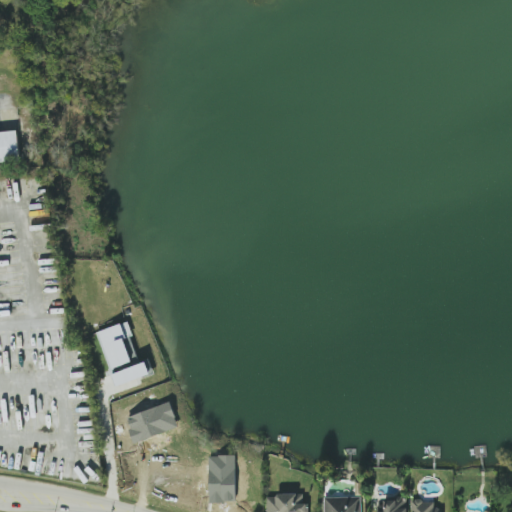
[(0,162),(20,161),(17,131),(0,132),(0,162)]
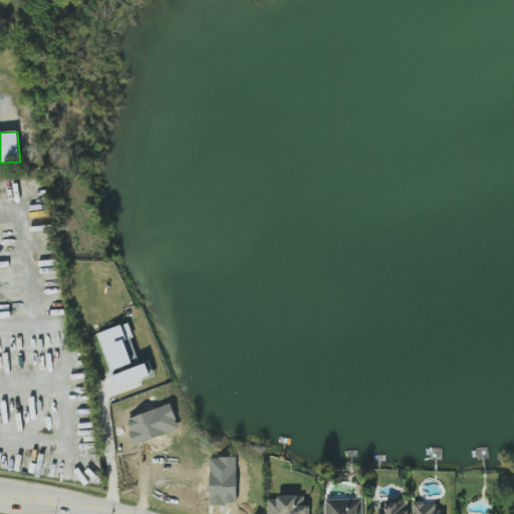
[(116,388),(152,375),(147,360),(142,362),(127,322),(97,332),(116,388)]
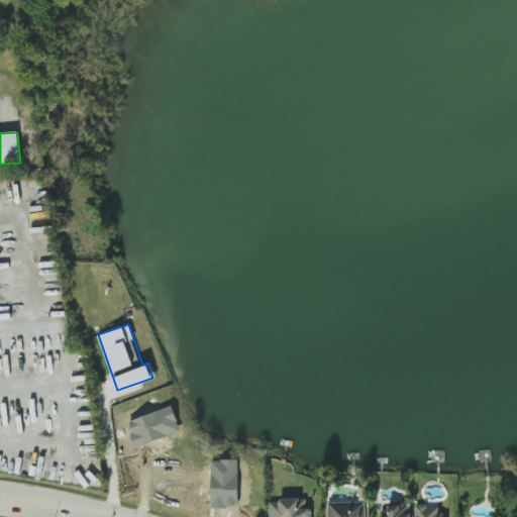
[(310,516),(310,498),(270,500),(270,516),(310,516)]
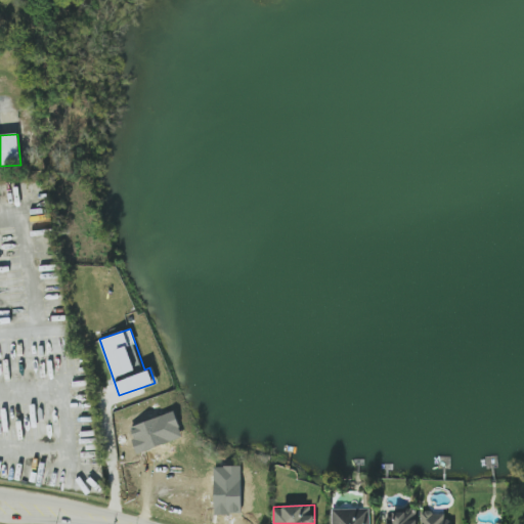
[(370,523),(370,508),(332,509),(331,523),(370,523)]
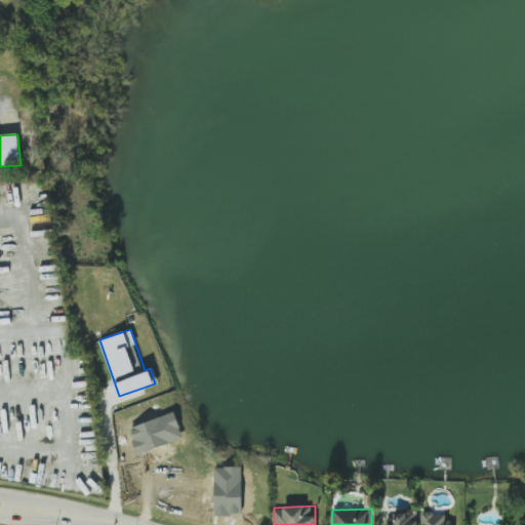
[(418,524),(418,513),(396,513),(396,520),(388,520),(388,524),(418,524)]
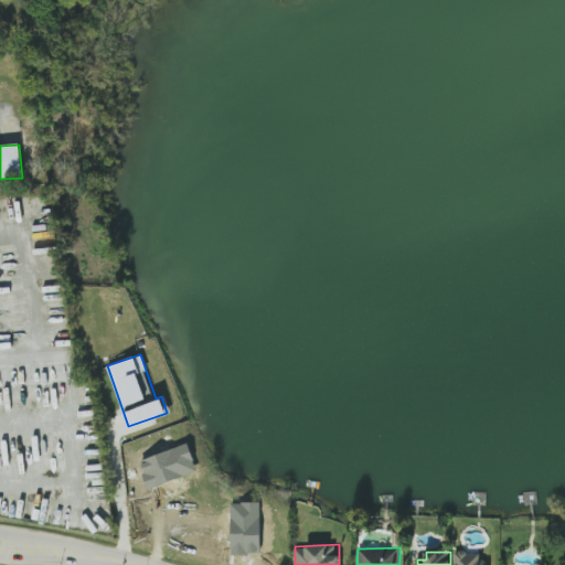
[(479,564),(480,553),(456,553),(455,564),(479,564)]
